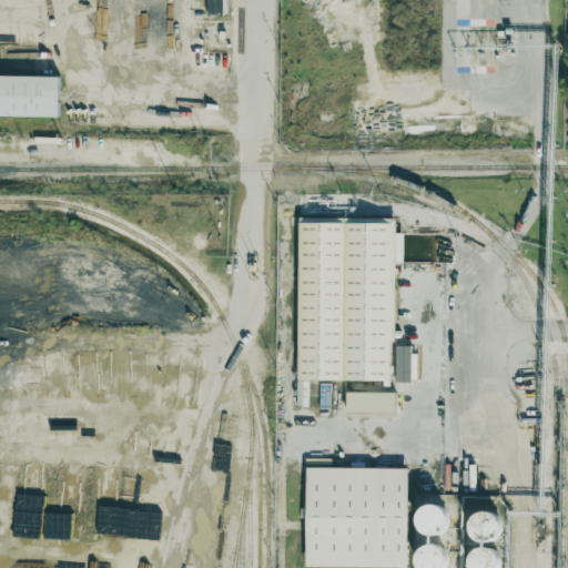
[(206,0),(208,14),(225,16),(224,0),(206,0)]
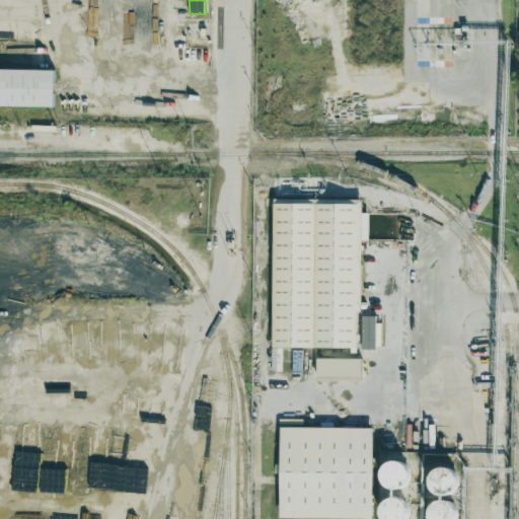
[(55,70),(0,69),(0,105),(54,107),(55,70)]
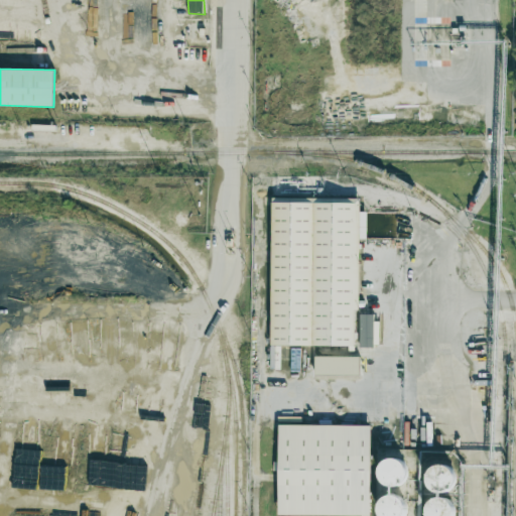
[(272,201),(270,345),(355,346),(355,310),(359,310),(360,238),(367,239),(367,212),(360,212),(360,202),(272,201)]
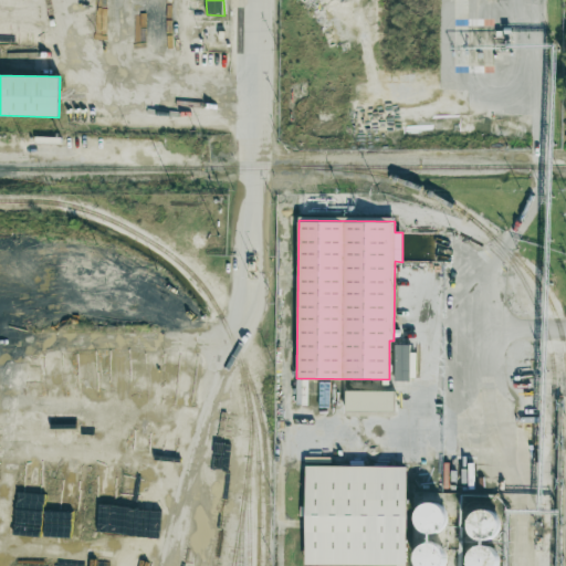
[(410,380),(410,345),(395,345),(395,381),(410,380)]
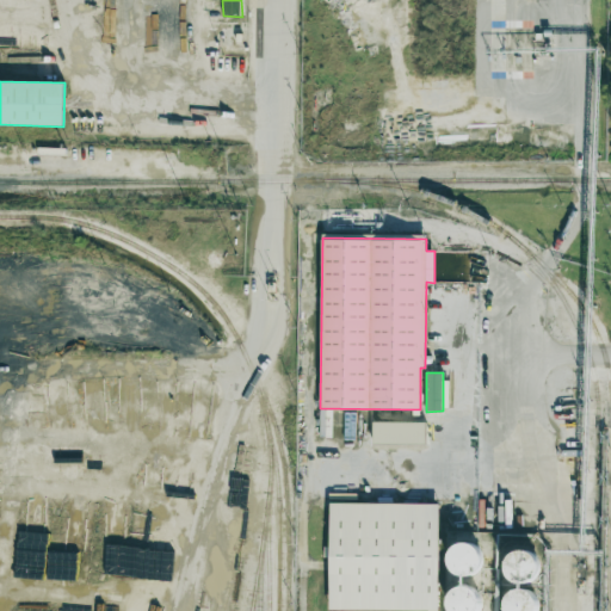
[(329,409),(319,409),(320,431),(326,430),(325,419),(331,418),(329,409)]
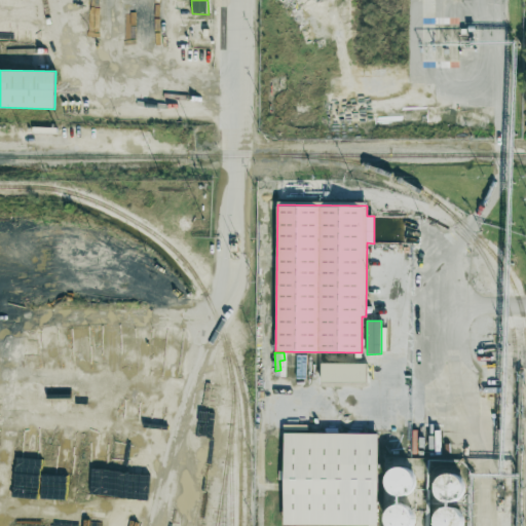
[(378,524),(378,434),(285,434),(284,524),(378,524)]
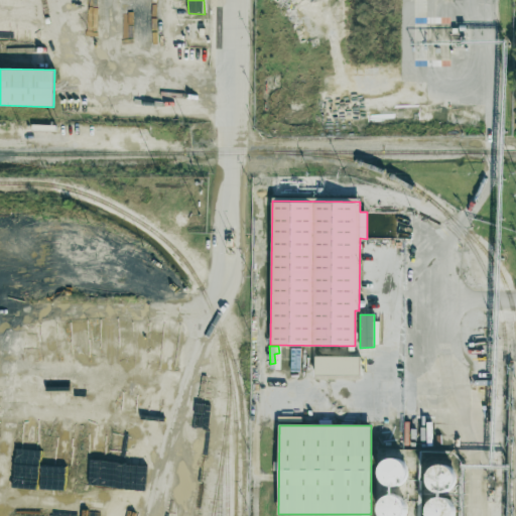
[(384,464),(394,462),(401,466),(404,474),(401,482),(395,486),(387,486),(381,481),(379,473),(381,468),(384,464)]
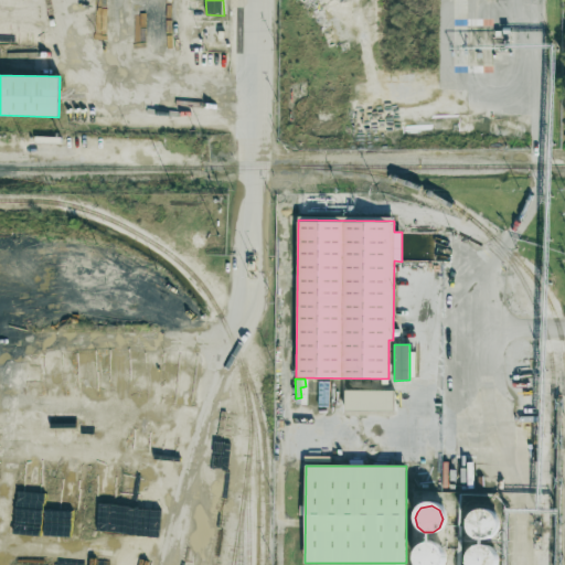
[(473,514),(484,512),(492,516),(496,525),(492,534),(486,539),(477,537),(470,532),(468,524),(470,518),(473,514)]
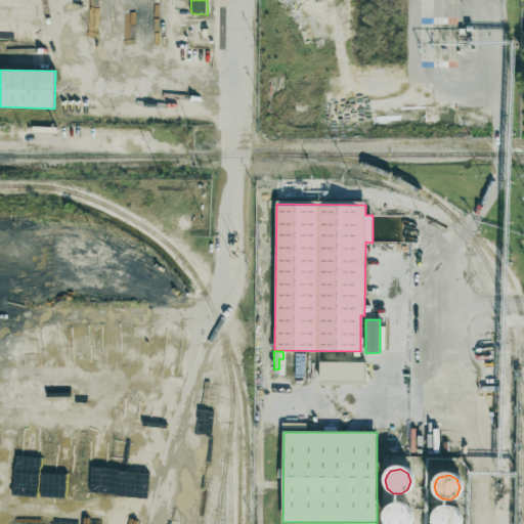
[(387,509),(397,506),(404,510),(407,519),(404,523),(383,523),(382,518),(384,512),(387,509)]
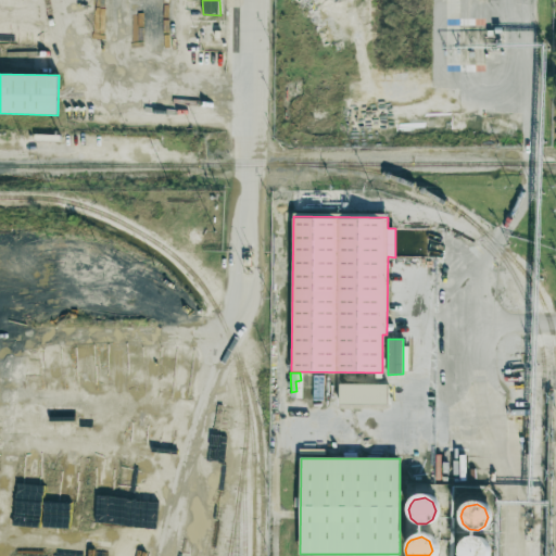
[(466,543),(477,541),(484,545),(488,554),(487,555),(460,555),(460,553),(463,547),(466,543)]
